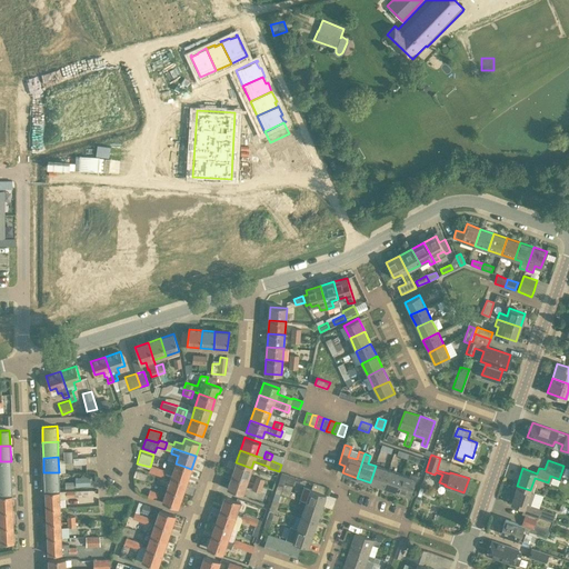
[(0,461),(0,476),(11,476),(11,461),(0,461)]
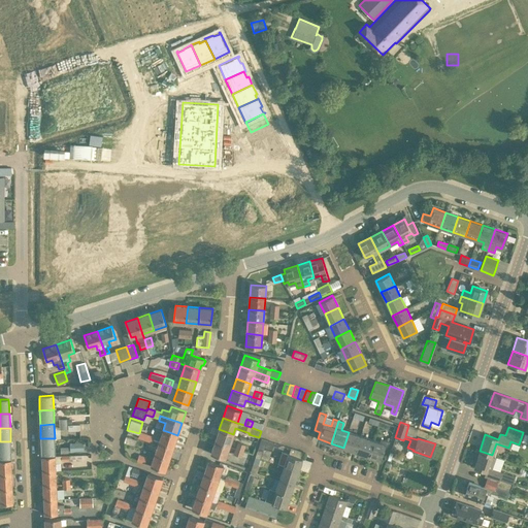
[(233,434),(219,429),(215,440),(229,446),(233,434)]
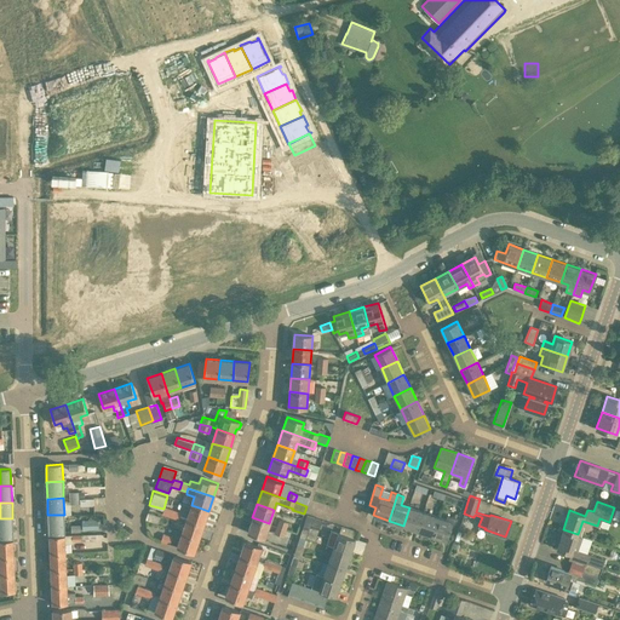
[(191,505),(187,518),(204,524),(208,511),(191,505)]
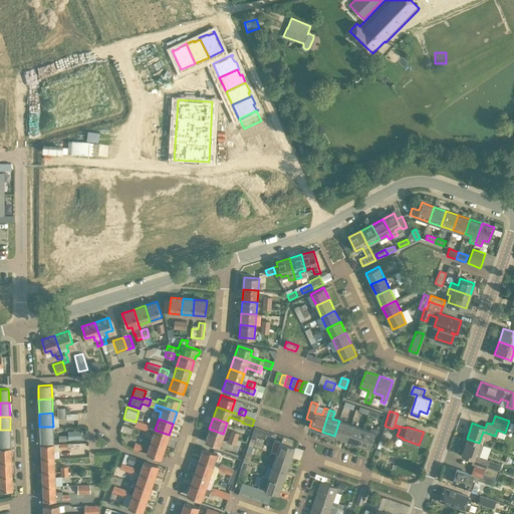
[(135,426),(141,429),(143,422),(137,420),(135,426)]
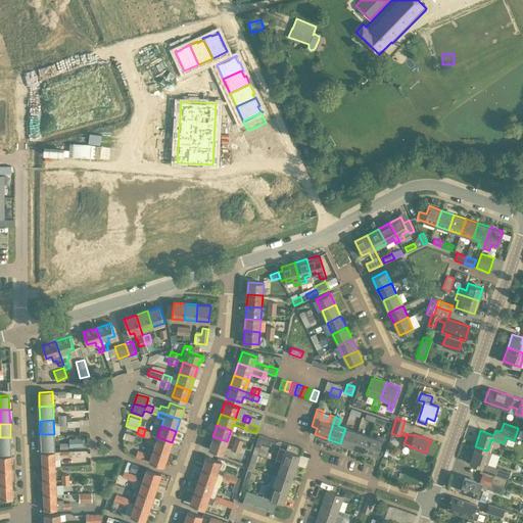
[(358,432),(345,428),(340,443),(352,447),(358,432)]
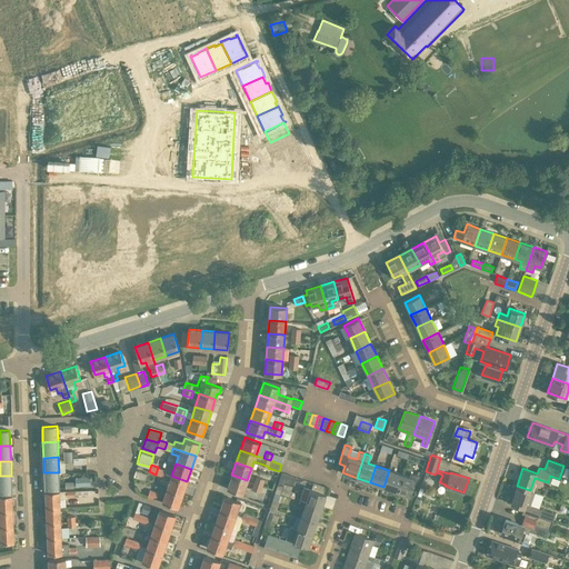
[(158,467),(156,475),(163,477),(166,470),(158,467)]
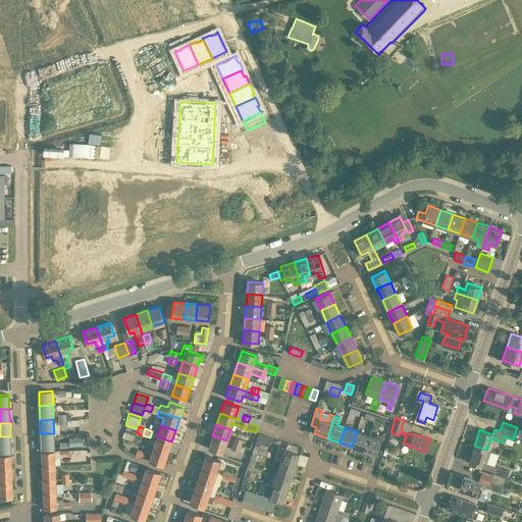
[(369,435),(357,431),(352,447),(364,451),(369,435)]
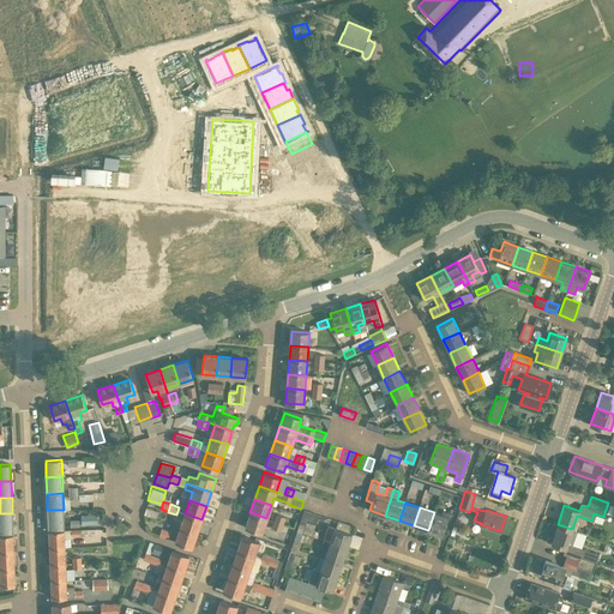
[(64,510),(47,510),(48,528),(64,527),(64,510)]
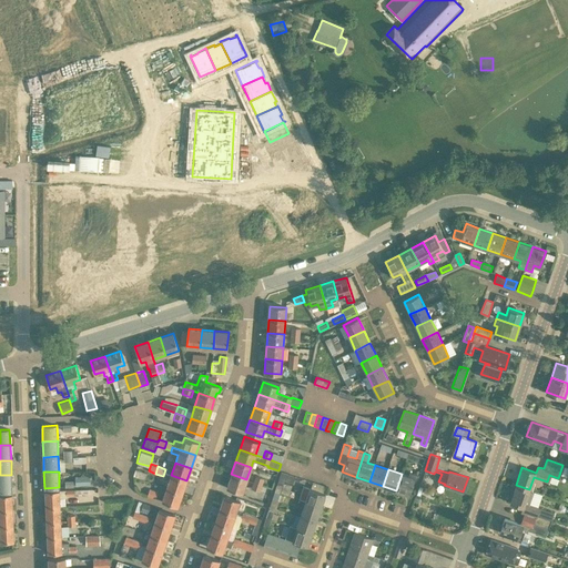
[(402,474),(396,490),(408,495),(414,478),(416,479),(418,475),(411,473),(408,476),(402,474)]
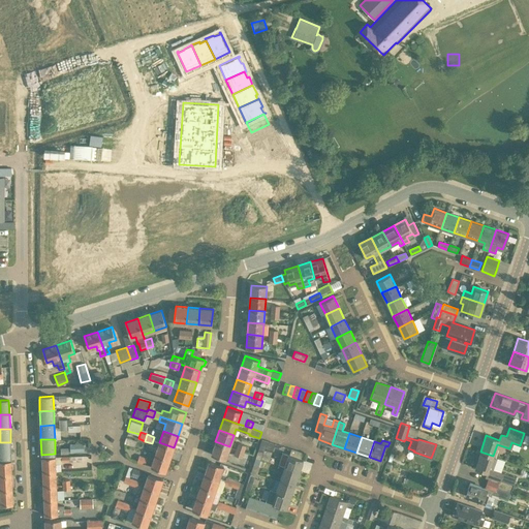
[(229,446),(215,441),(211,454),(225,459),(229,446)]
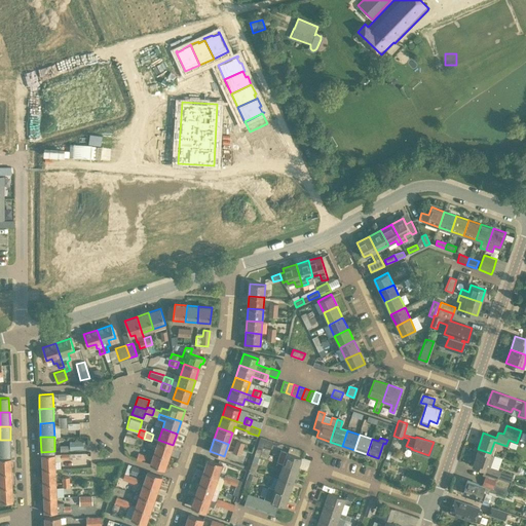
[(0,454),(11,454),(10,440),(0,440),(0,454)]
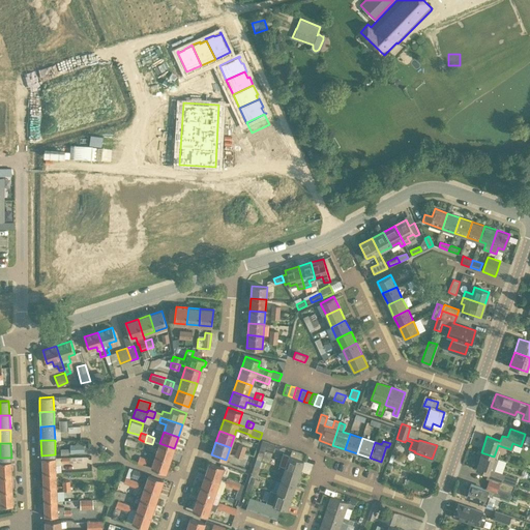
[(159,443),(155,454),(170,460),(174,448),(159,443)]
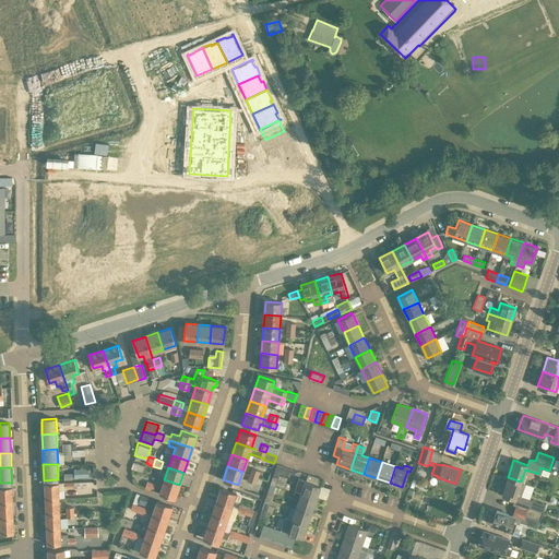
[(88,468),(74,468),(74,478),(88,477),(88,468)]
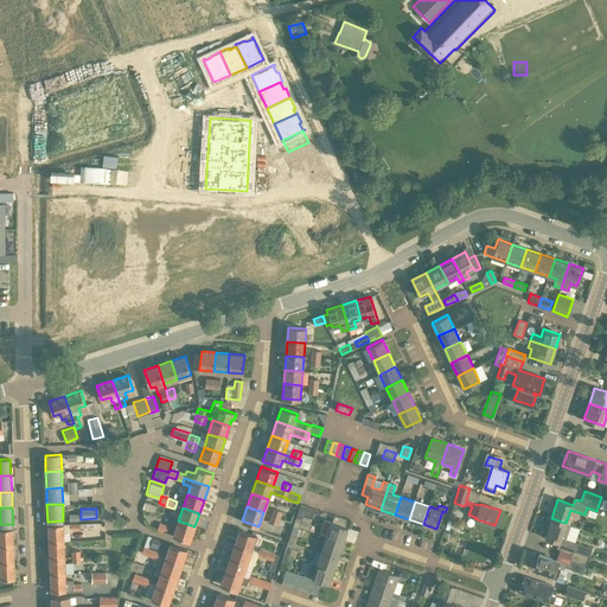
[(272,515),(280,518),(282,511),(274,509),(272,515)]
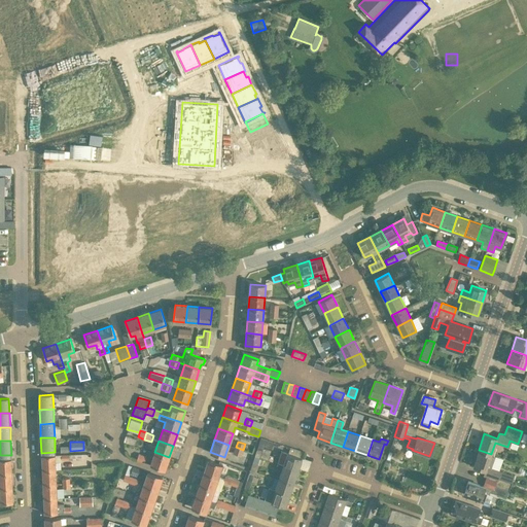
[(243,450),(236,447),(234,453),(236,454),(241,456),(243,450)]
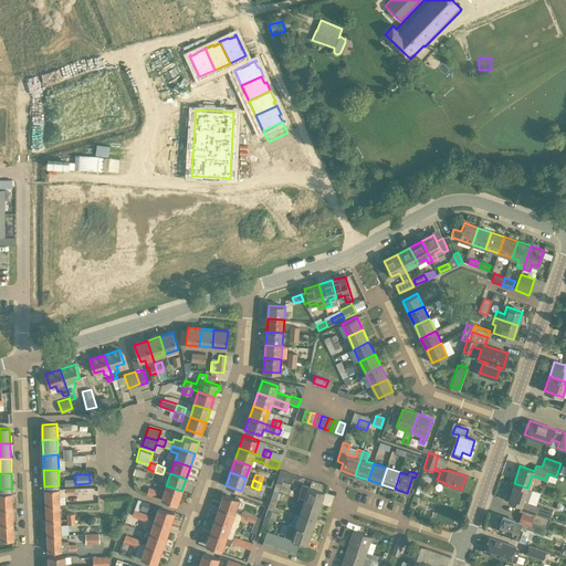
[(276,481),(273,489),(279,491),(287,493),(291,483),(283,481),(282,483),(276,481)]
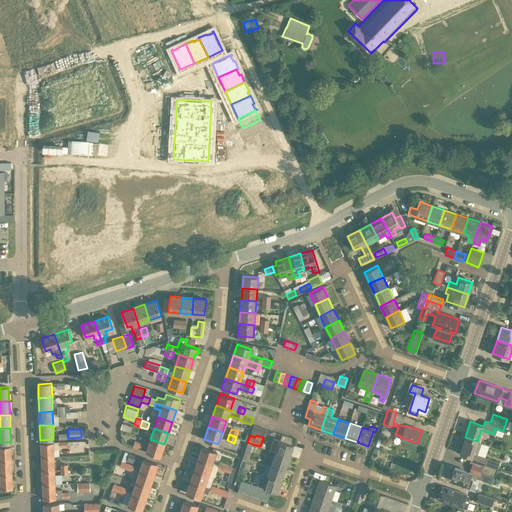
[(482,470),(495,475),(499,462),(473,453),(474,451),(478,452),(481,443),(477,442),(477,441),(465,437),(460,453),(471,457),(470,462),(483,467),(481,470),(482,470)]
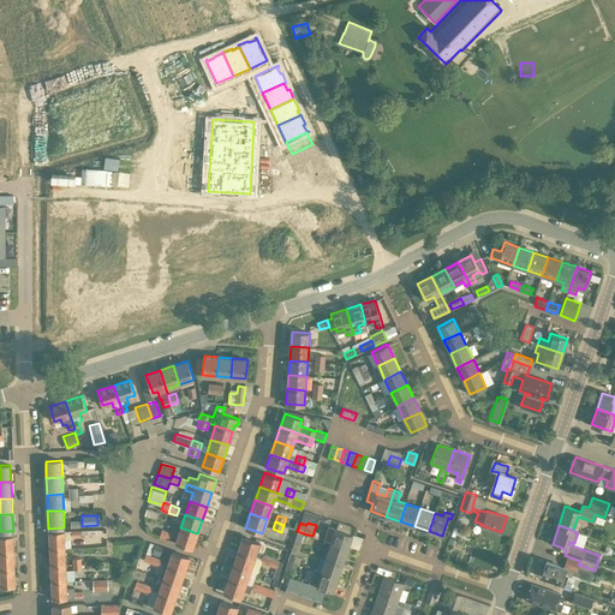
[(328,526),(323,541),(330,543),(347,548),(352,533),(328,526)]
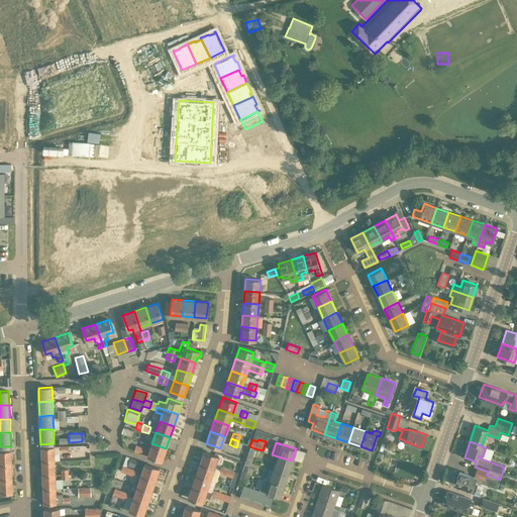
[(162,460),(166,448),(151,443),(147,455),(162,460)]
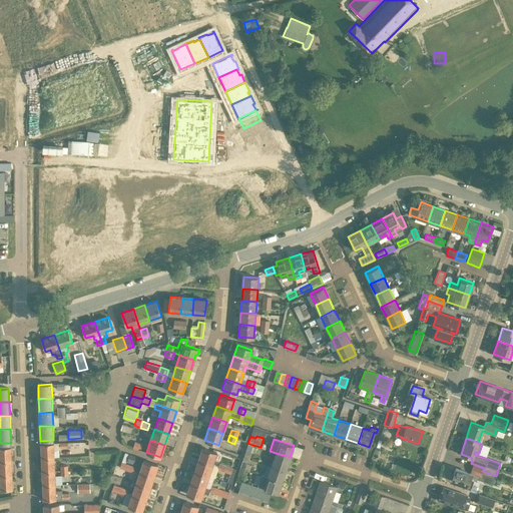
[(142,444),(134,442),(133,447),(140,450),(142,444)]
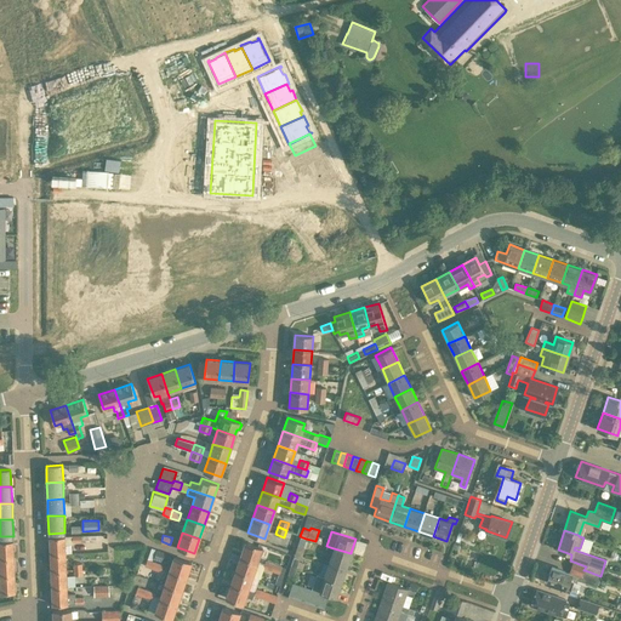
[(50,536),(50,553),(66,553),(64,536),(50,536)]
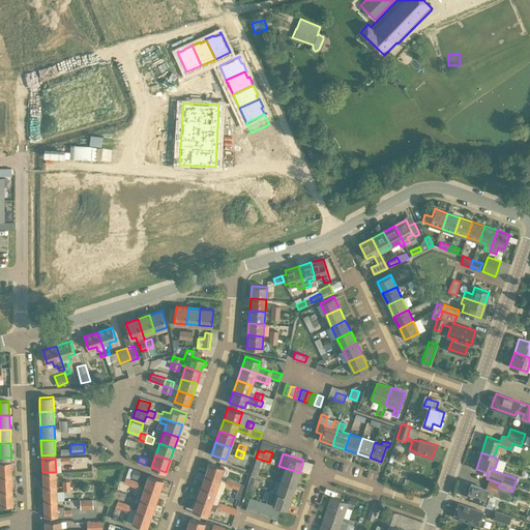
[(11,462),(0,462),(0,476),(11,476),(11,462)]
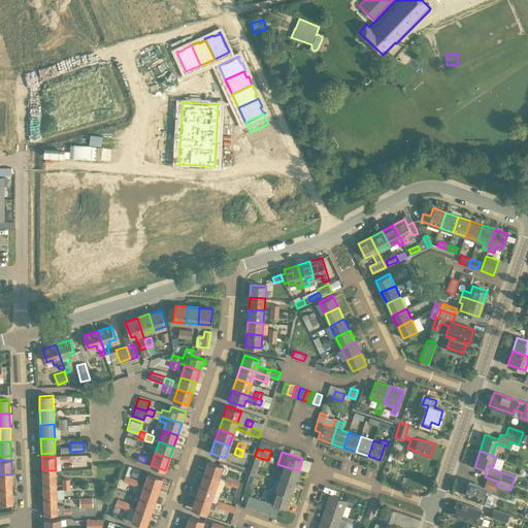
[(208,461),(204,472),(219,477),(223,465),(208,461)]
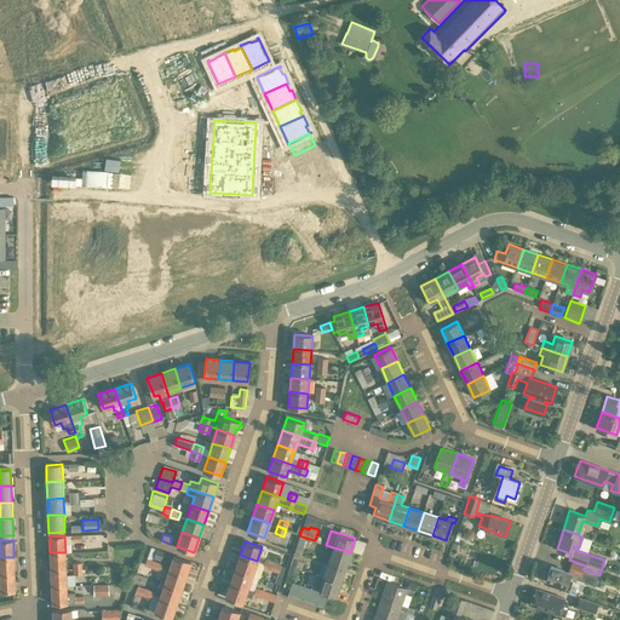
[(333,547),(328,561),(345,567),(350,552),(333,547)]
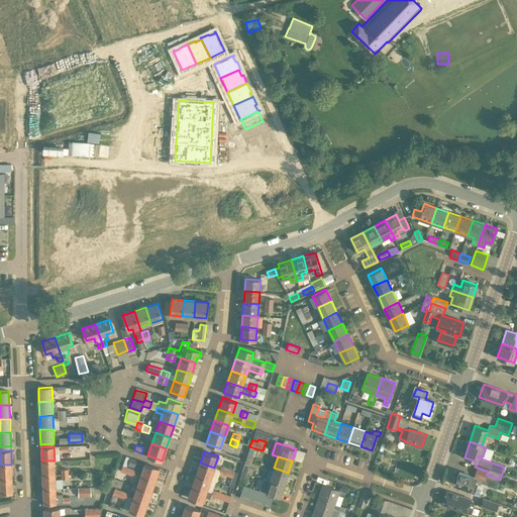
[(128,464),(134,467),(136,459),(130,457),(128,464)]
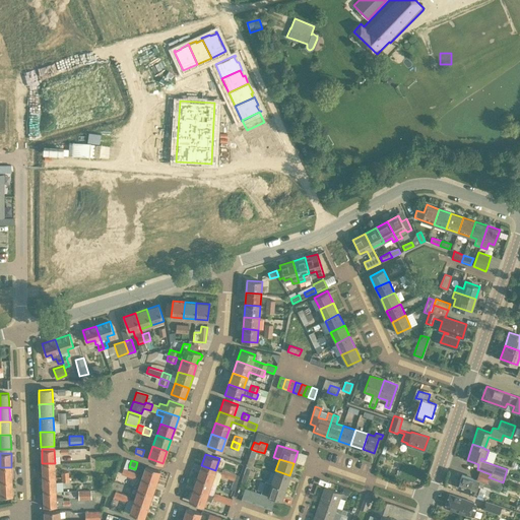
[(55,463),(42,463),(43,477),(55,477),(55,463)]
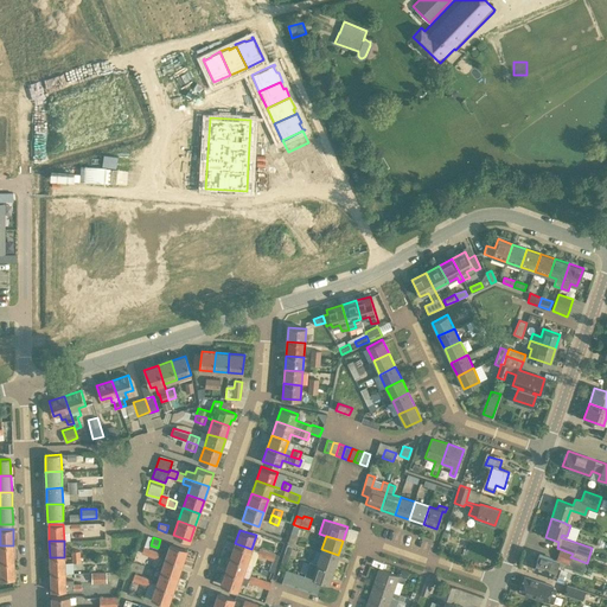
[(165,557),(181,563),(187,549),(171,543),(165,557)]
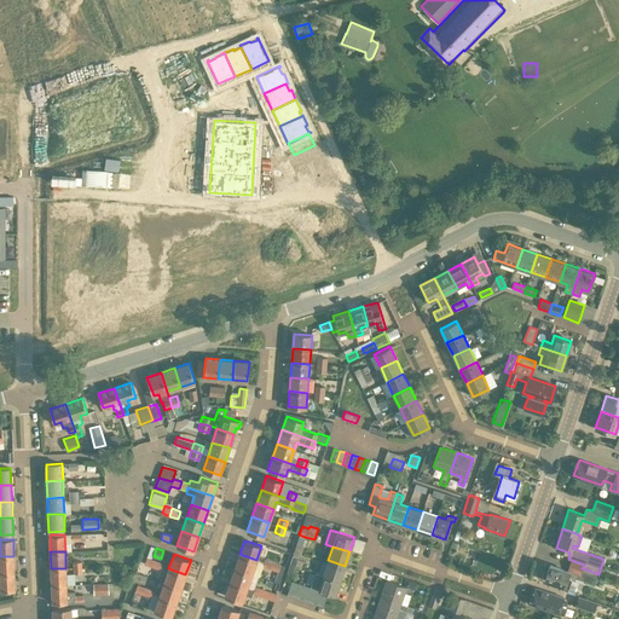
[(256,560),(239,554),(235,568),(252,573),(256,560)]
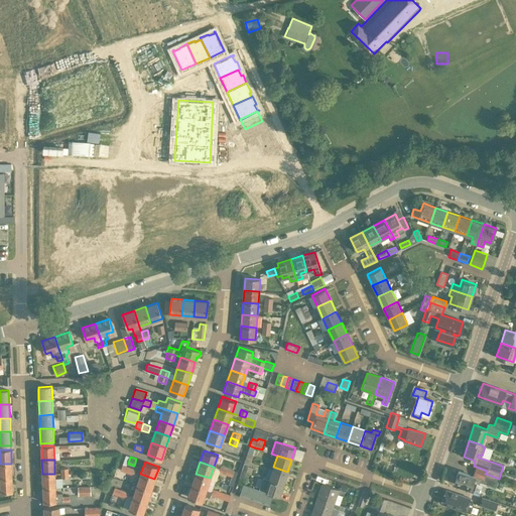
[(0,464),(0,477),(12,477),(11,464),(0,464)]
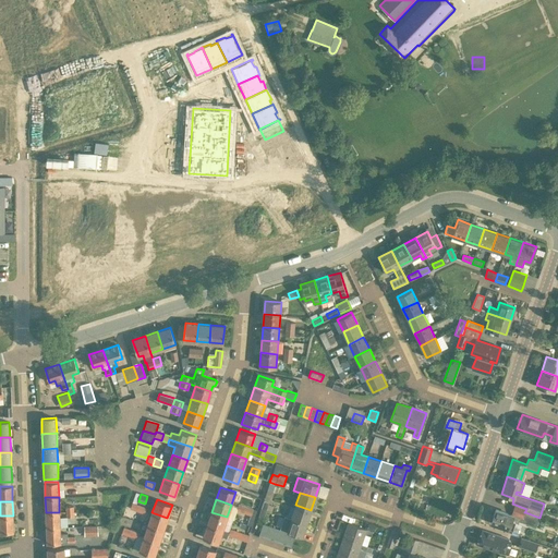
[(130,508),(137,511),(140,505),(132,501),(130,508)]
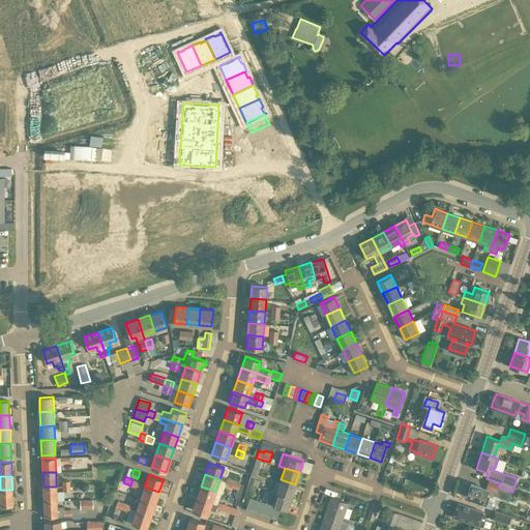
[(133,479),(130,486),(137,488),(139,481),(133,479)]
